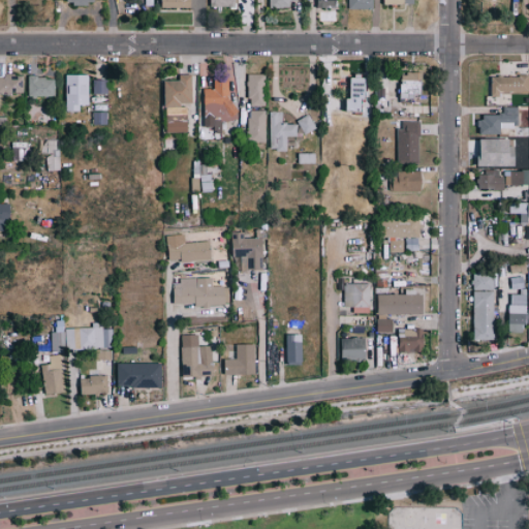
[(515,0),(497,0),(497,8),(515,8),(515,0)]
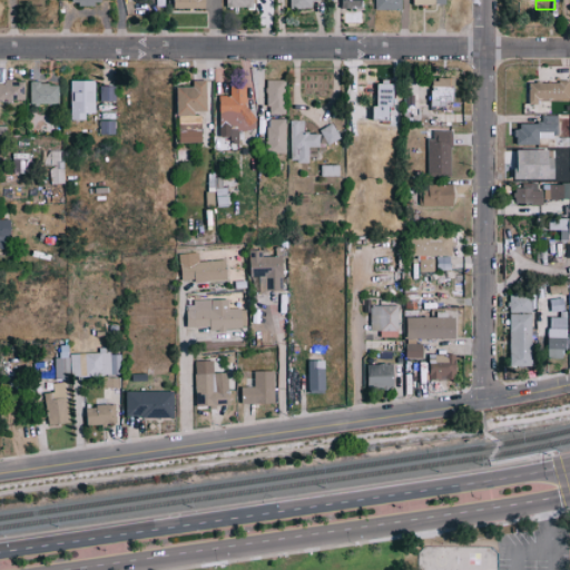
[(455,107),(457,78),(432,77),(432,107),(455,107)]
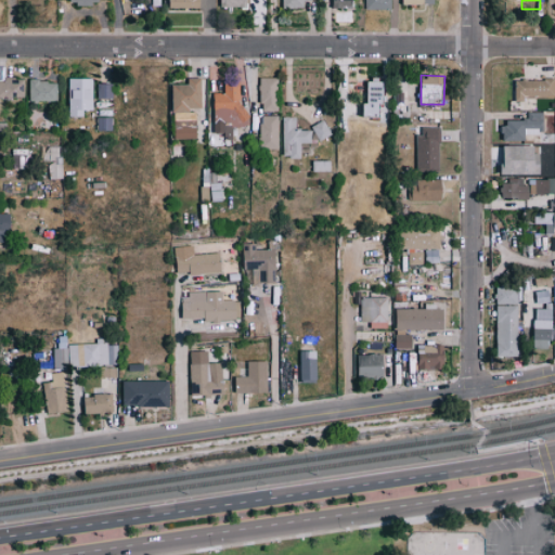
[(0,95),(25,97),(25,78),(0,77),(0,95)]
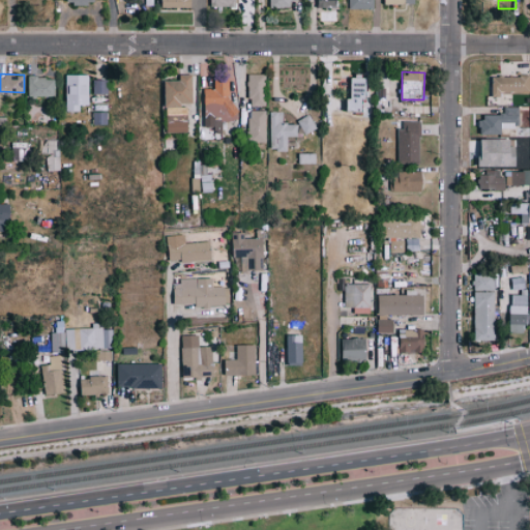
[(167,133),(187,131),(186,105),(194,104),(193,74),(180,75),(180,80),(165,81),(167,133)]
